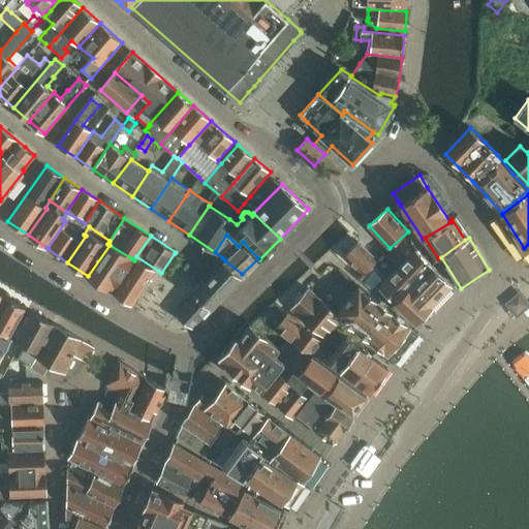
[(359,242),(345,256),(365,275),(361,278),(372,288),(377,290),(380,287),(389,278),(399,268),(385,253),(378,260),(359,242)]
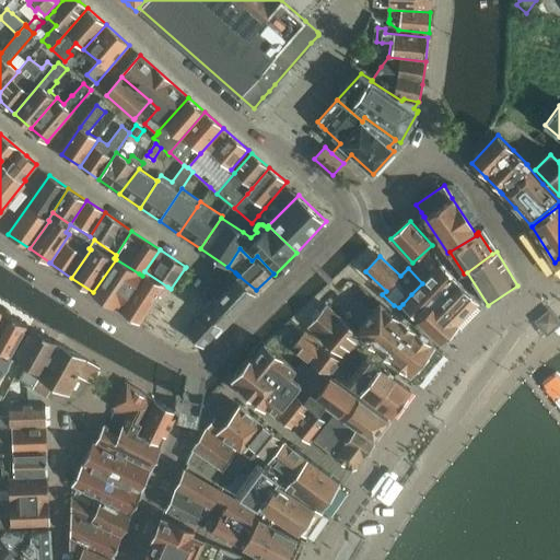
[(116,259),(93,292),(116,307),(139,273),(116,259)]
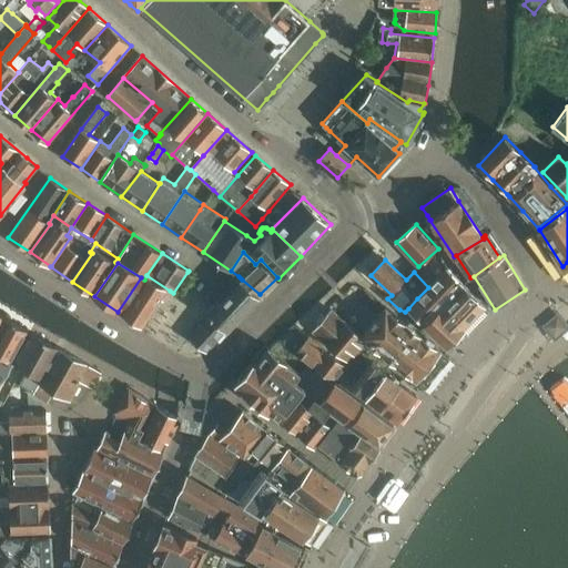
[(417,298),(408,308),(424,324),(447,346),(468,324),(485,305),(447,267),(428,287),(417,298)]
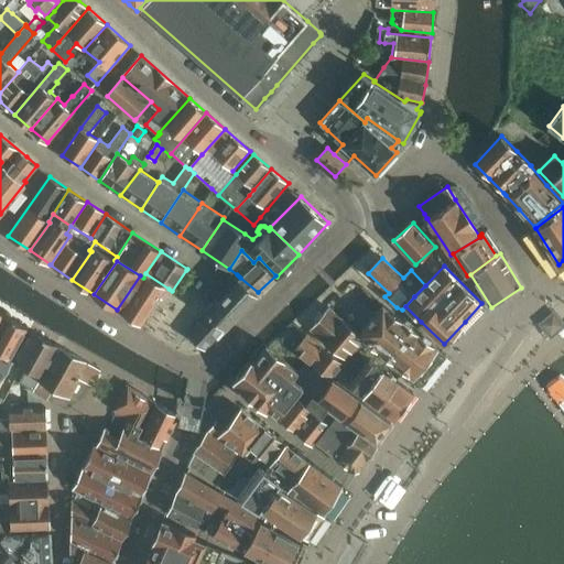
[(143,278),(120,313),(141,326),(160,297),(162,300),(169,289),(145,273),(143,278)]
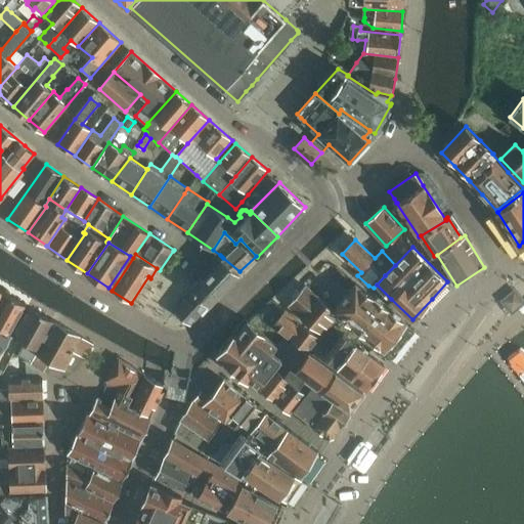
[(222,258),(192,292),(208,306),(241,273),(239,271),(223,258),(222,258)]
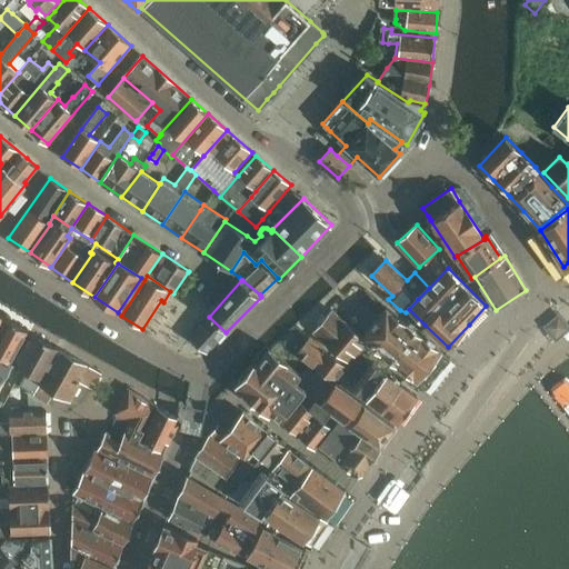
[(387,307),(362,337),(369,343),(418,383),(426,389),(450,359),(449,359),(443,352),(387,307)]
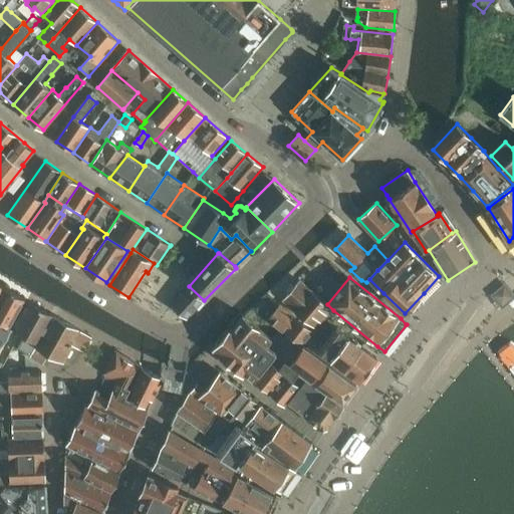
[(300,281),(283,300),(295,311),(317,328),(333,310),(327,304),(312,291),(300,281)]
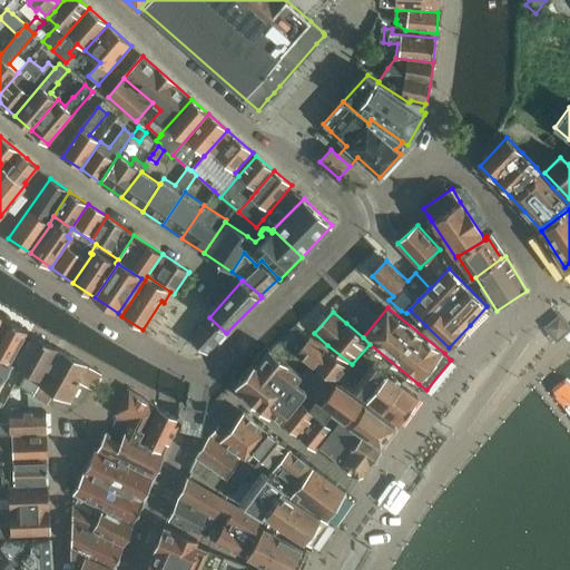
[(558,315),(544,327),(554,340),(569,328),(568,326),(558,315)]
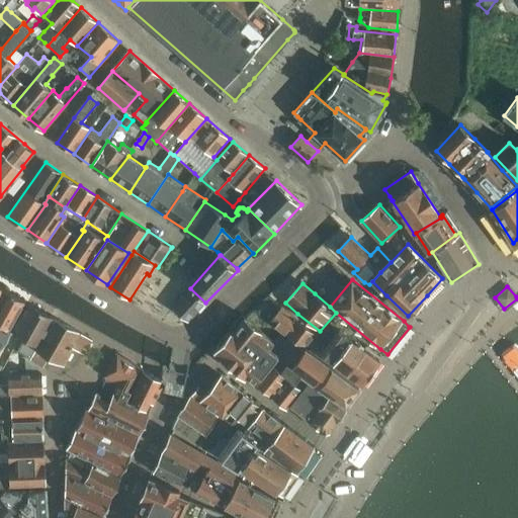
[(190,288),(173,308),(189,321),(206,303),(205,303),(190,288)]
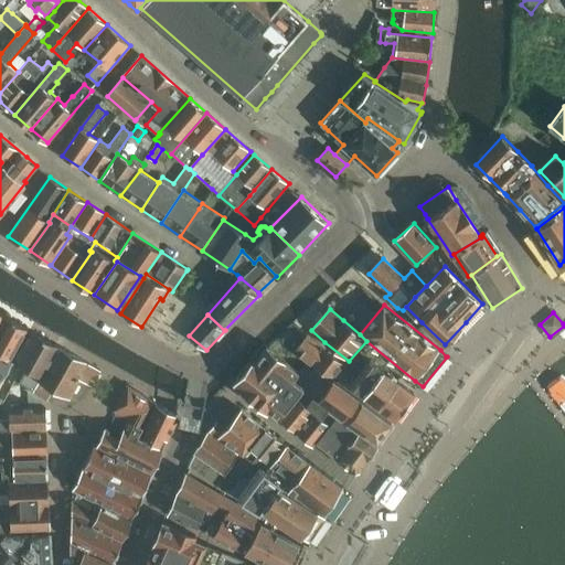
[(0,383),(7,376),(9,374),(16,363),(33,332),(30,332),(29,333),(29,332),(28,334),(24,332),(28,328),(7,316),(0,327),(0,383)]
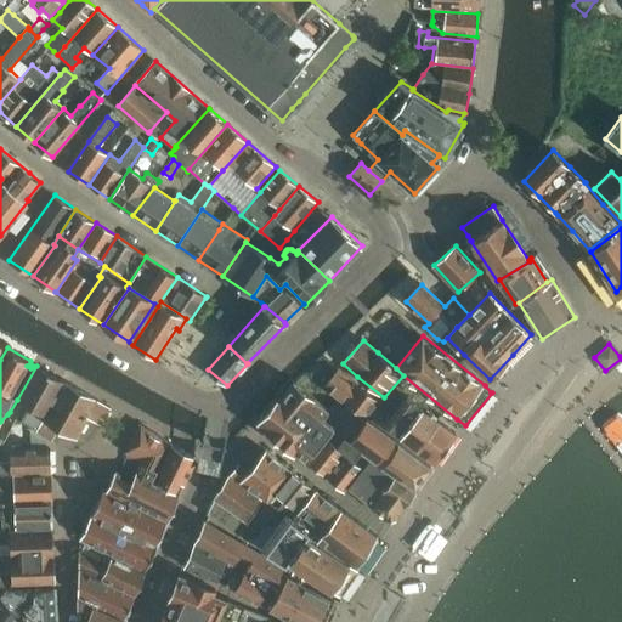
[(37,366),(17,400),(28,406),(21,420),(32,428),(38,431),(49,411),(58,394),(64,380),(37,365),(37,366)]
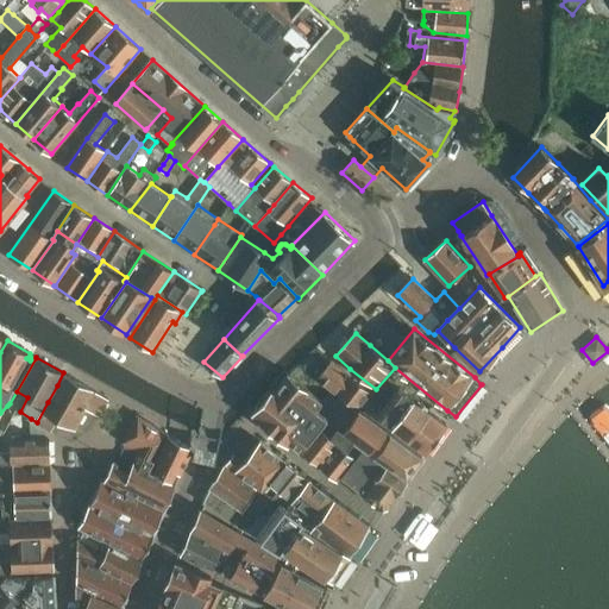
[(332,360),(318,378),(337,393),(362,406),(375,394),(349,374),(332,360)]
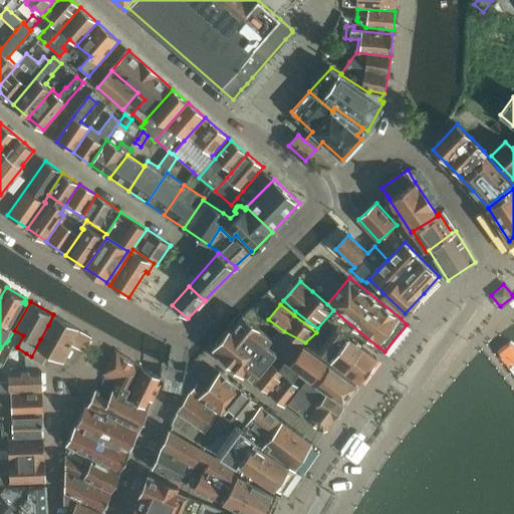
[(40,339),(31,356),(41,362),(44,363),(49,353),(64,362),(67,355),(73,345),(83,351),(84,351),(91,337),(53,314),(48,325),(40,339)]
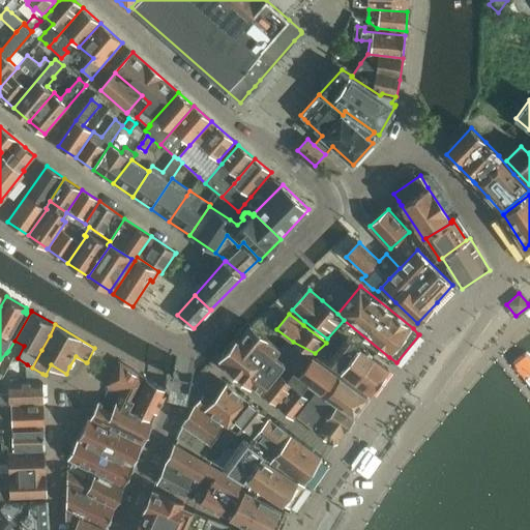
[(240,340),(219,358),(221,358),(244,378),(261,358),(263,354),(272,344),(267,339),(256,326),(240,340)]
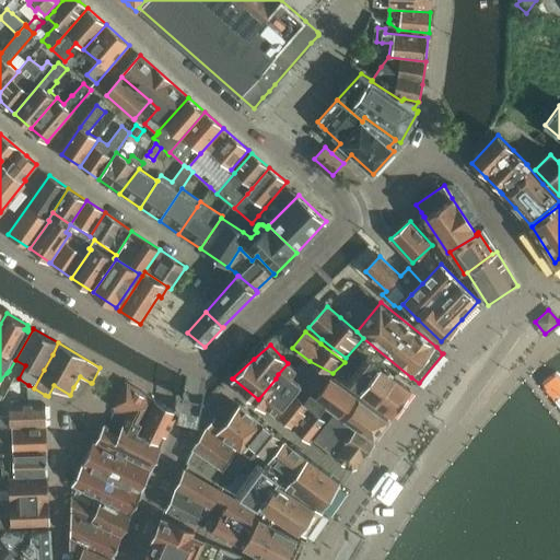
[(350,381),(348,381),(360,392),(392,416),(411,389),(381,366),(369,358),(359,370),(350,381)]
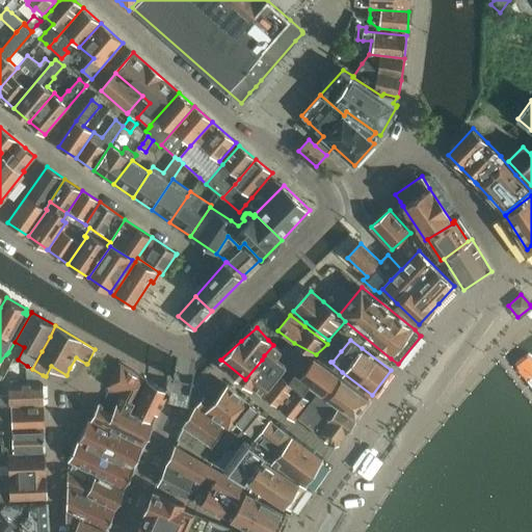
[(282,352),(277,357),(287,365),(281,373),(288,380),(295,371),(300,374),(313,358),(297,351),(288,343),(282,350),(283,351),(282,352)]
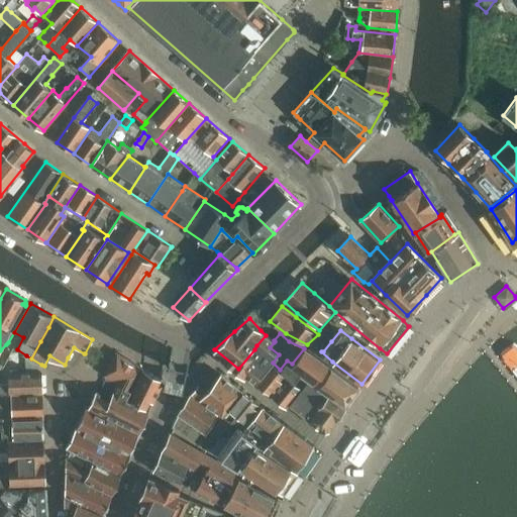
[(254,349),(238,369),(255,383),(273,363),(279,354),(270,347),(274,342),(275,341),(274,340),(267,334),(266,335),(256,345),(254,349)]
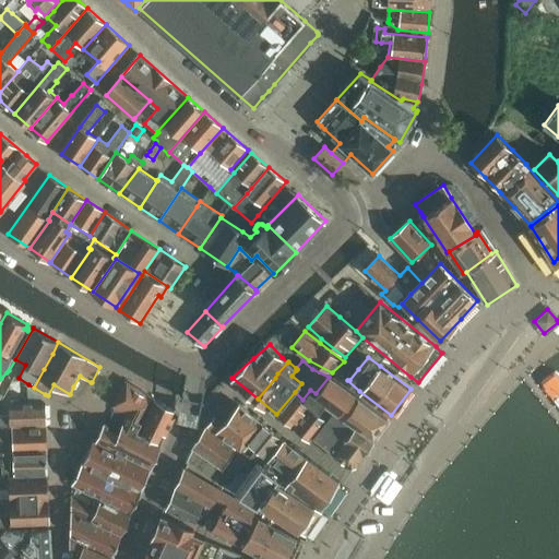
[(310,390),(302,400),(311,406),(318,412),(324,403),(334,412),(344,419),(355,427),(357,426),(373,438),(388,419),(360,397),(330,375),(329,377),(316,393),(310,390)]
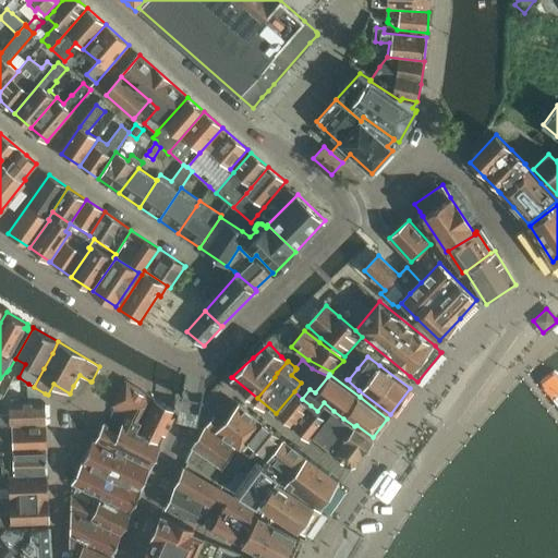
[(104,422),(95,440),(150,466),(160,444),(141,432),(135,428),(140,422),(138,421),(152,397),(126,380),(113,405),(125,413),(119,428),(104,422)]
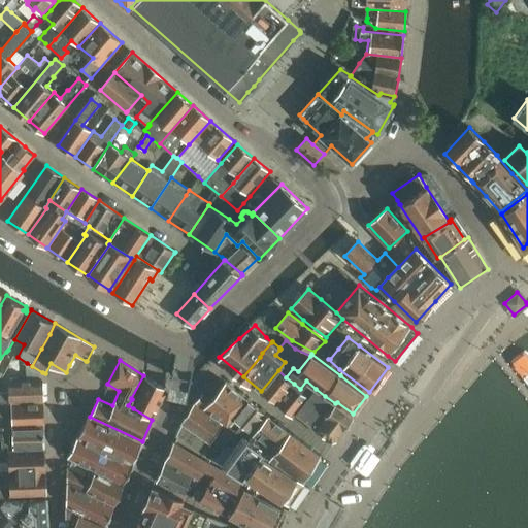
[(0,402),(11,403),(43,402),(44,402),(43,378),(42,372),(32,366),(27,363),(27,380),(10,380),(10,392),(0,391),(0,402)]
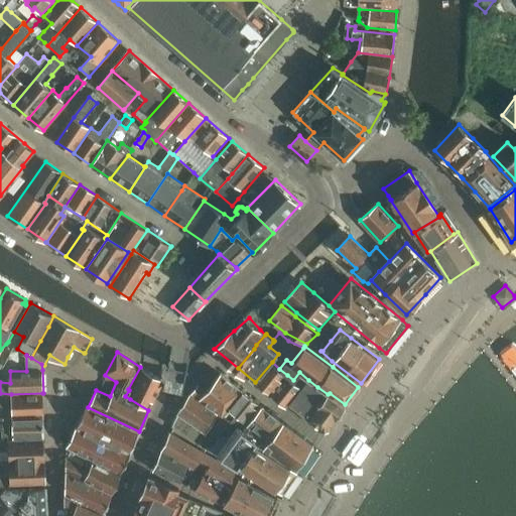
[(255,382),(270,395),(287,375),(279,369),(272,362),(255,382)]
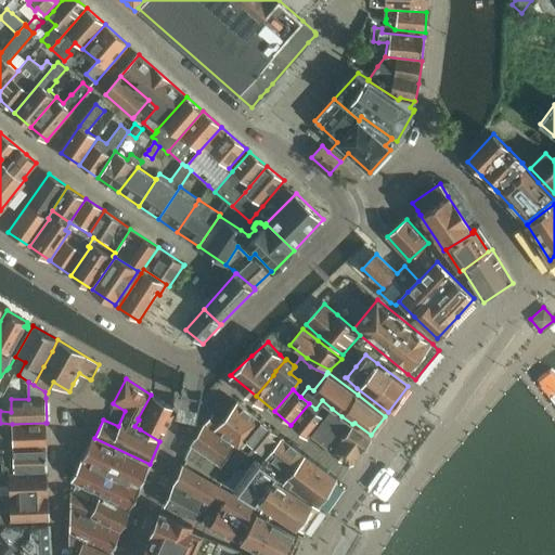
[(152,396),(137,427),(140,429),(159,441),(159,440),(160,441),(164,433),(165,433),(177,410),(152,396)]
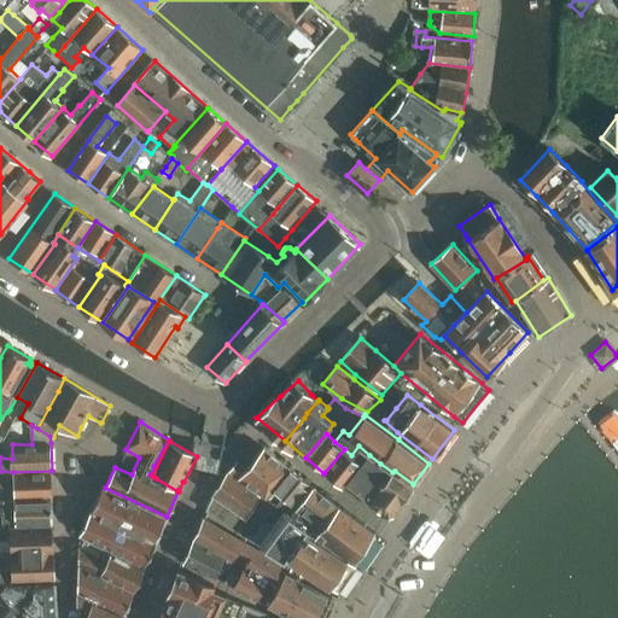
[(344,449),(324,473),(343,488),(347,483),(361,465),(369,455),(359,445),(351,455),(344,449)]
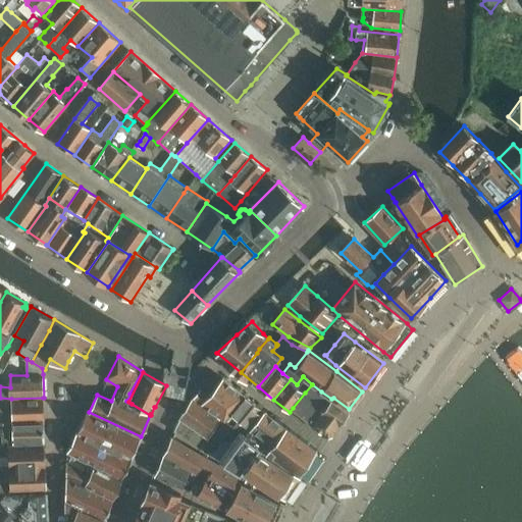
[(200,388),(194,398),(225,420),(231,413),(246,396),(224,377),(224,378),(209,396),(200,388)]
